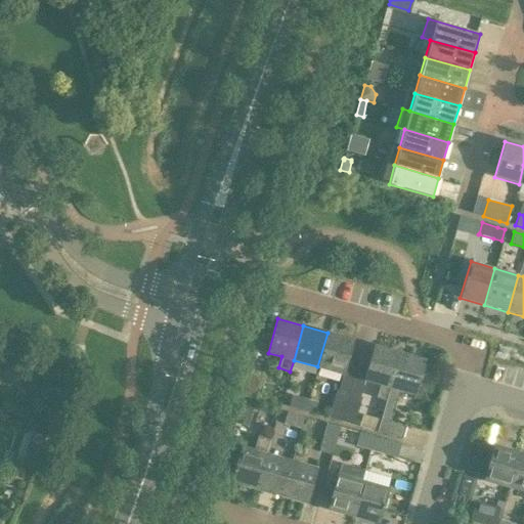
[(328,333),(317,366),(343,375),(353,340),(328,333)]
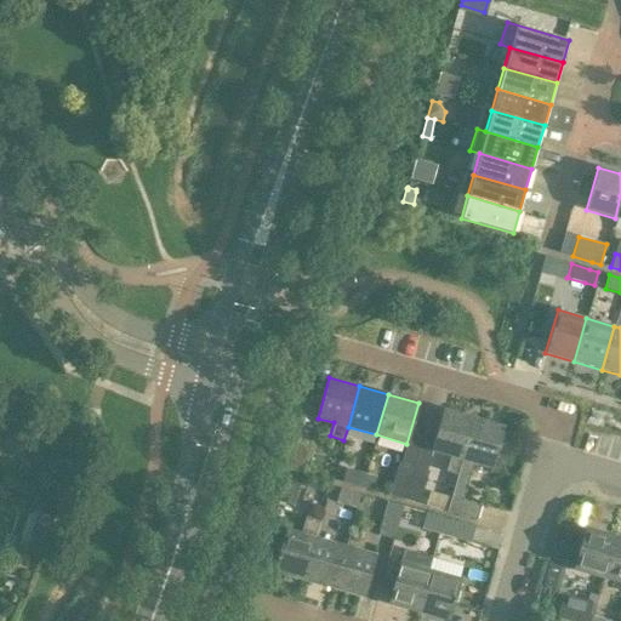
[(432,450),(450,456),(445,472),(457,474),(473,419),(444,410),(432,450)]
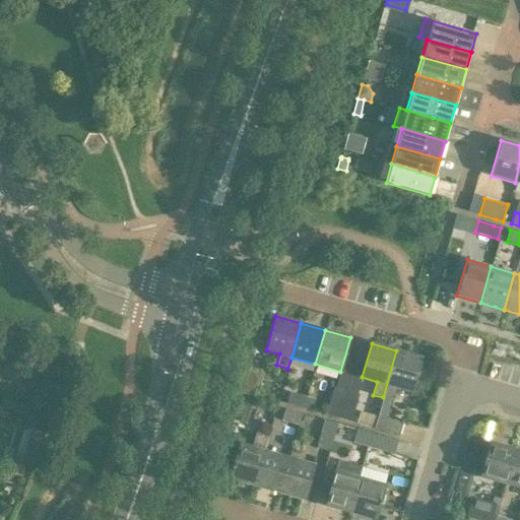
[(402,423),(387,418),(396,387),(411,392),(421,358),(396,350),(383,397),(374,429),(399,436),(402,423)]
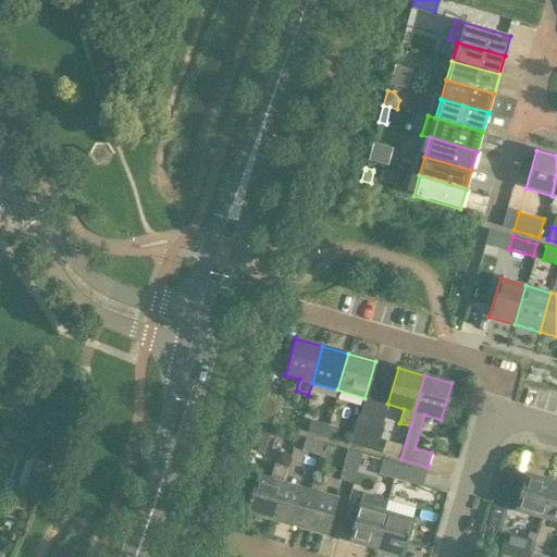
[(257,422),(271,425),(280,396),(265,393),(257,422)]
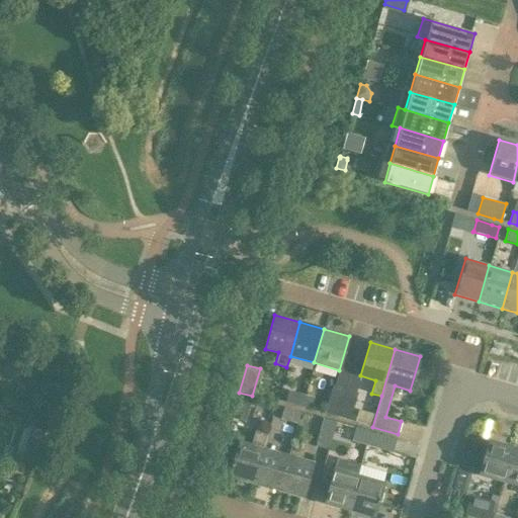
[(332,385),(325,413),(337,417),(345,390),(332,385)]
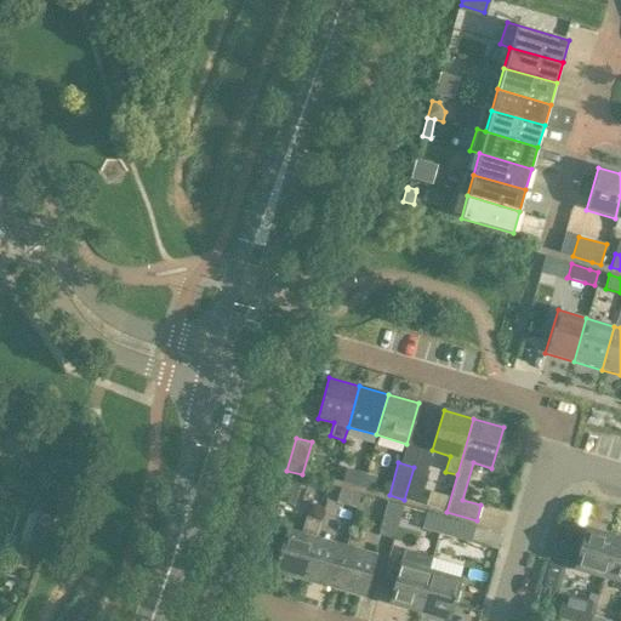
[(421,497),(428,471),(414,467),(404,500),(425,505),(427,500),(421,497)]
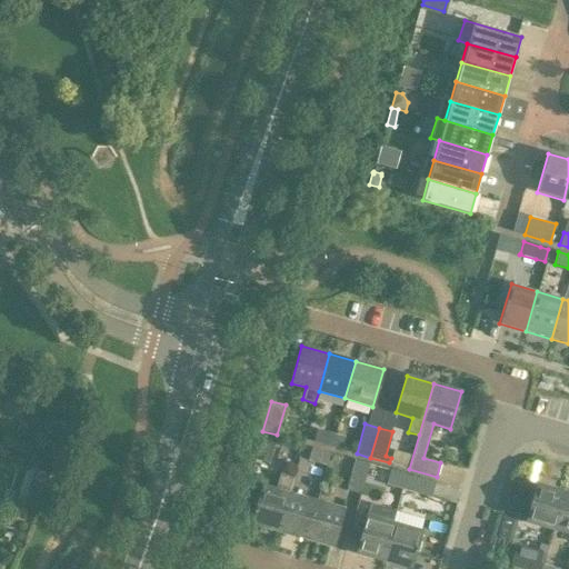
[(317,429),(313,441),(331,446),(335,433),(317,429)]
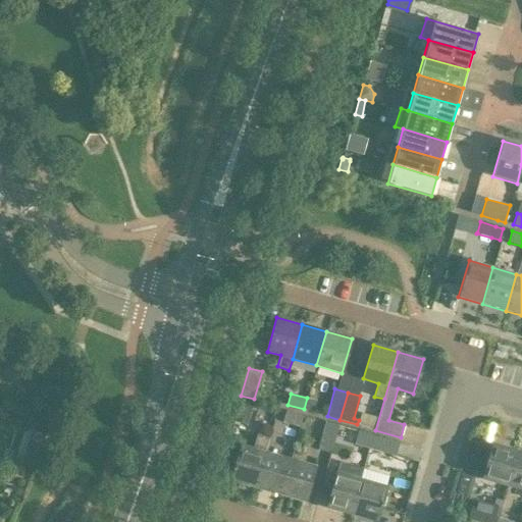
[(241,396),(238,408),(251,412),(254,399),(241,396)]
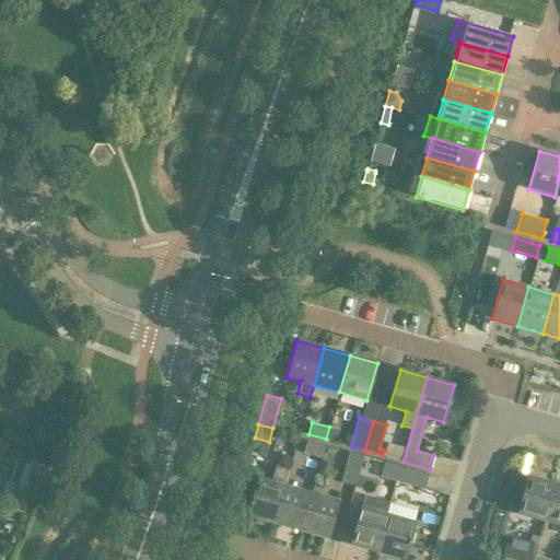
[(335,442),(339,430),(329,427),(326,439),(335,442)]
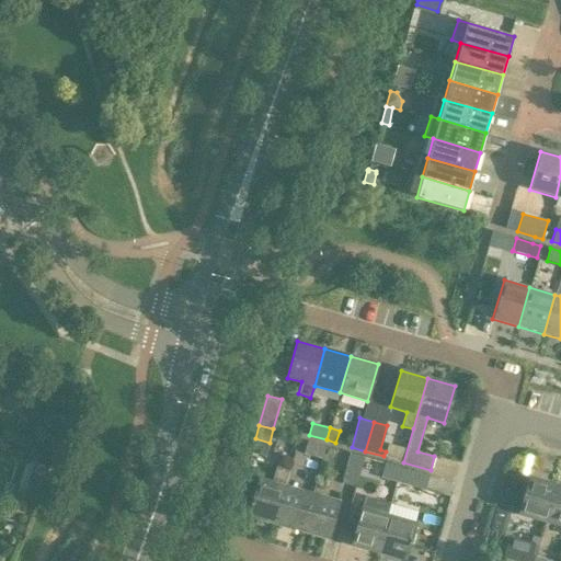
[(325,446),(319,445),(307,441),(302,454),(321,459),(325,446)]
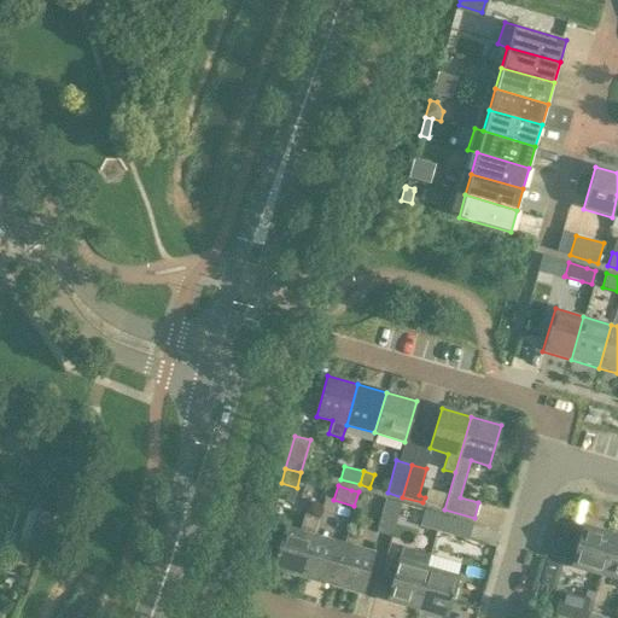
[(395,524),(401,503),(385,500),(375,532),(391,537),(395,525),(395,524)]
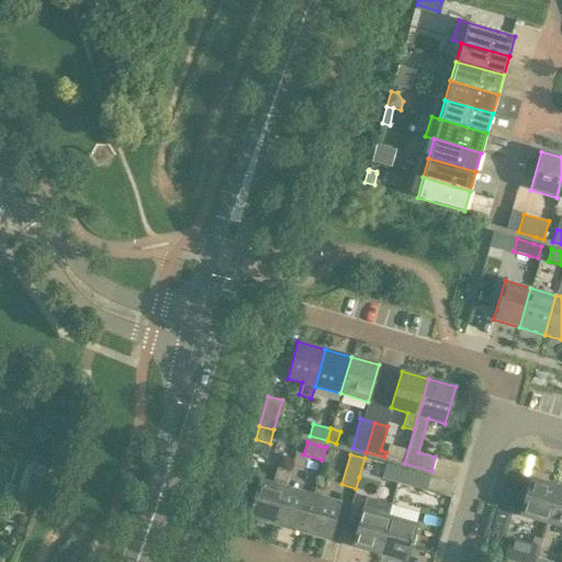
[(51,470),(47,469),(35,464),(23,497),(38,503),(51,470)]
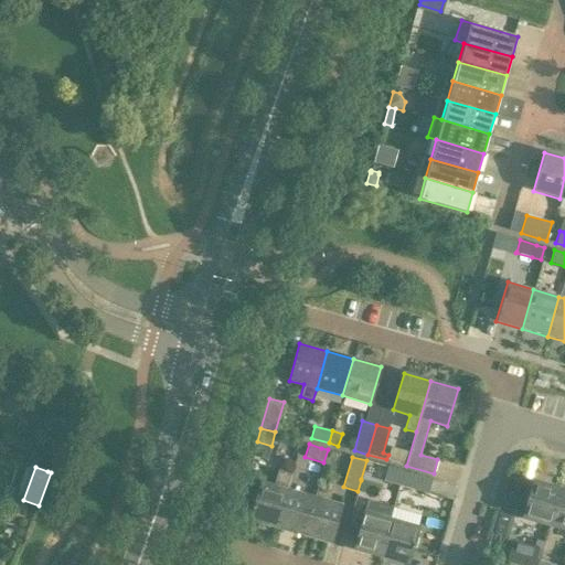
[(401,486),(404,471),(386,467),(383,481),(401,486)]
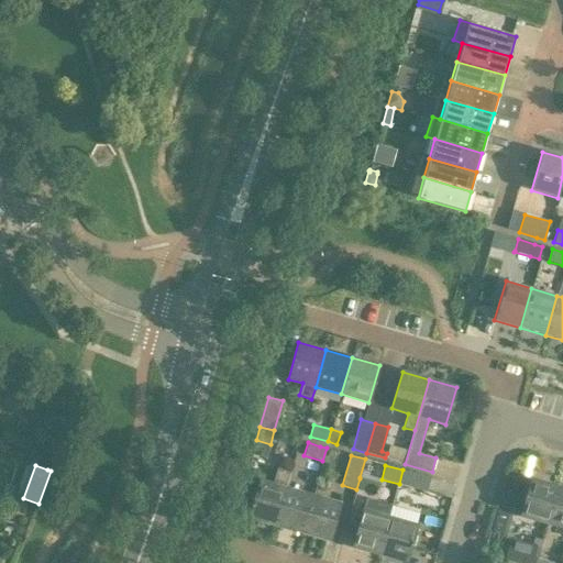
[(276,525),(286,488),(290,473),(277,468),(272,485),(260,481),(249,517),(276,525)]
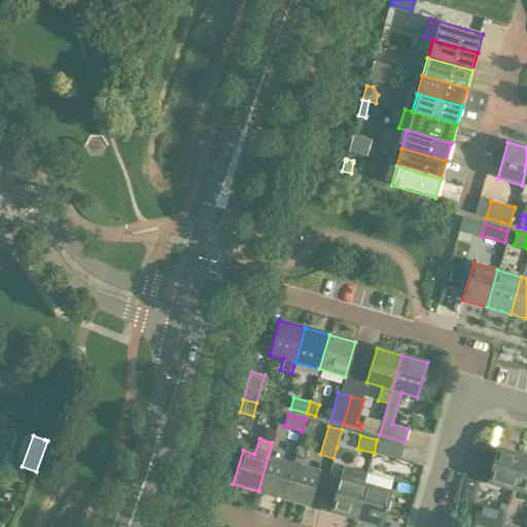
[(377,440),(374,453),(398,460),(402,448),(377,440)]
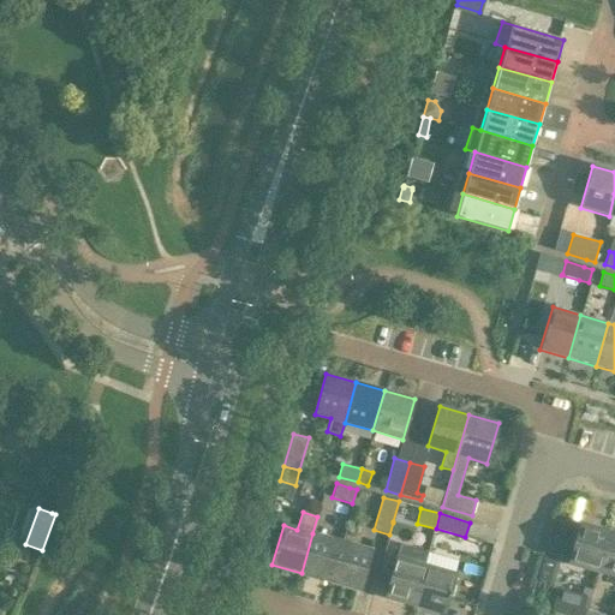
[(597,572),(609,532),(579,524),(568,563),(597,572)]
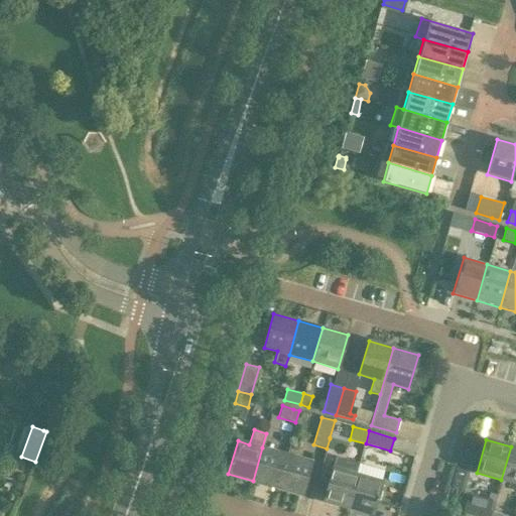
[(224,441),(218,460),(231,464),(237,444),(224,441)]
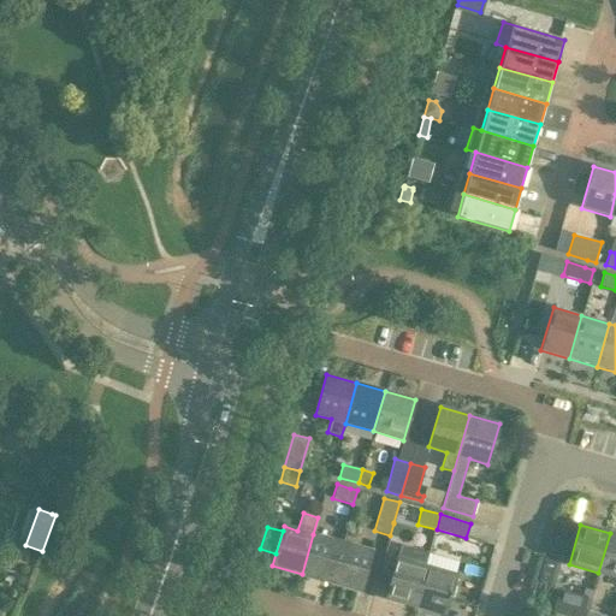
[(615,534),(610,533),(598,573),(615,578),(615,534)]
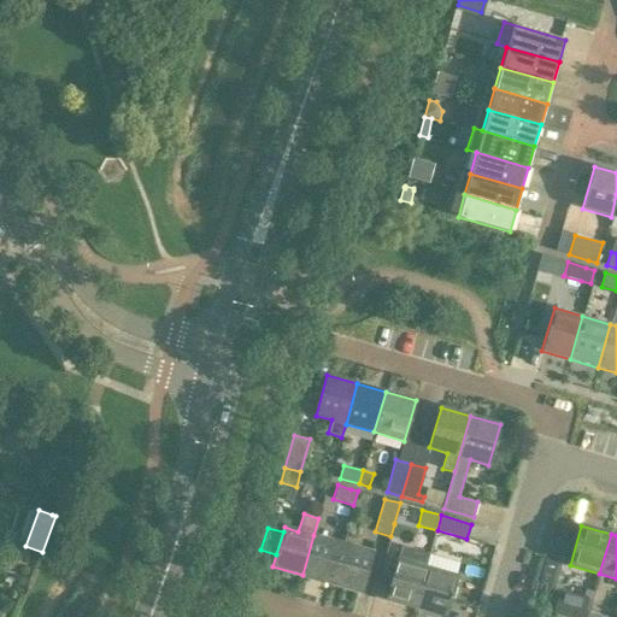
[(313,535),(303,575),(331,583),(342,544),(313,535)]
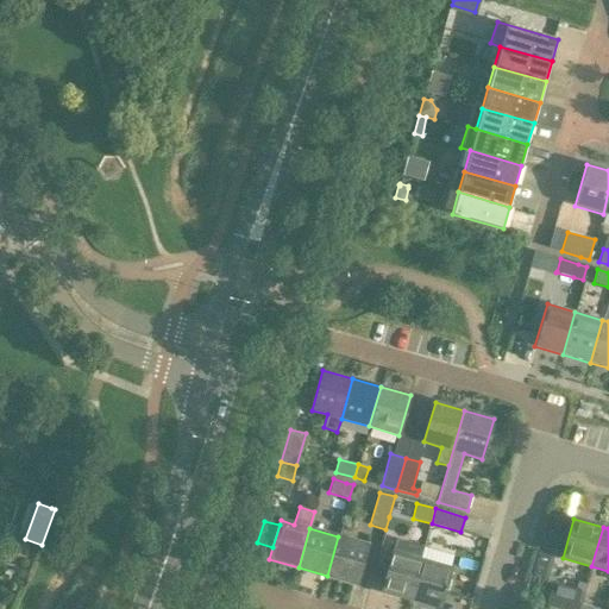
[(338,537),(327,576),(356,584),(366,545),(338,537)]
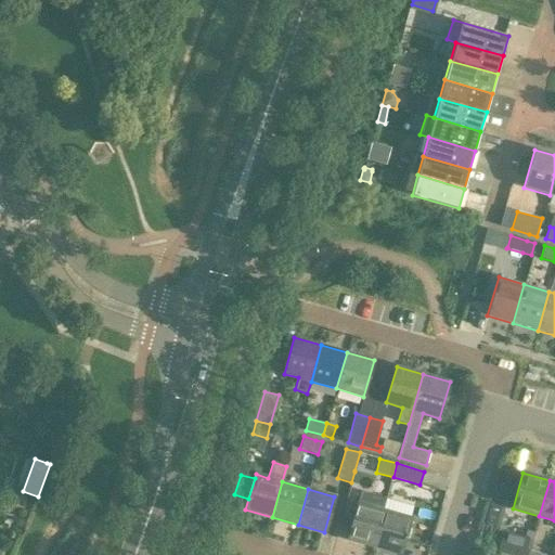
[(347,539),(373,547),(384,512),(382,512),(386,499),(361,491),(347,539)]
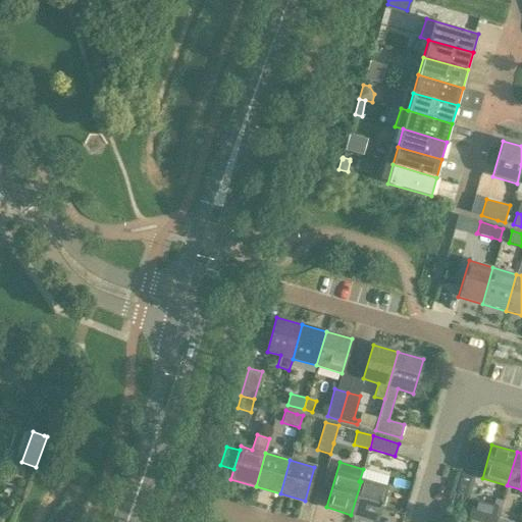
[(361,481),(351,515),(375,521),(385,488),(384,488),(361,481)]
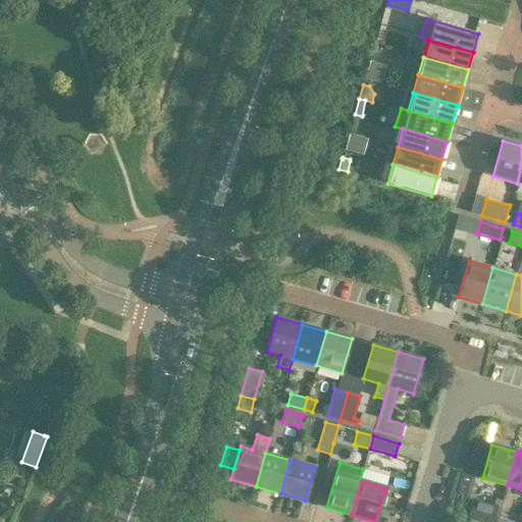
[(494,499),(492,506),(472,500),(466,520),(473,521),(493,521),(494,518),(497,519),(503,501),(494,499)]
